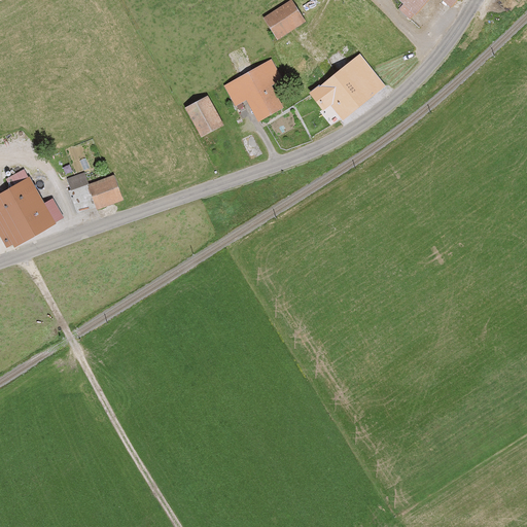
[(287,0),(264,15),(278,38),(308,20),(294,0),(287,0)]
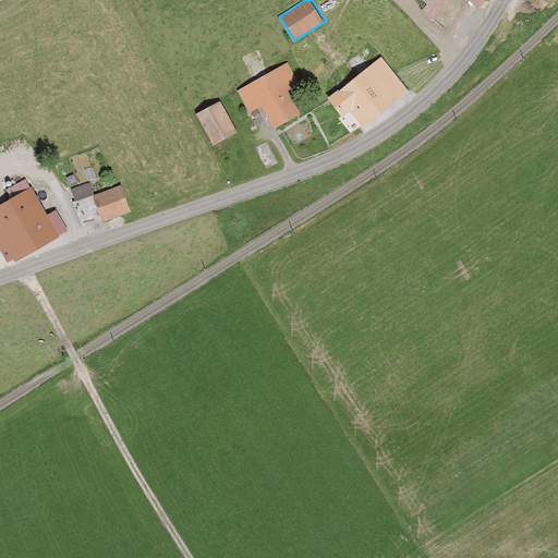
[(426,0),(428,1),(423,8),(437,20),(452,0),(471,0),(480,7),(485,0),(426,0)]
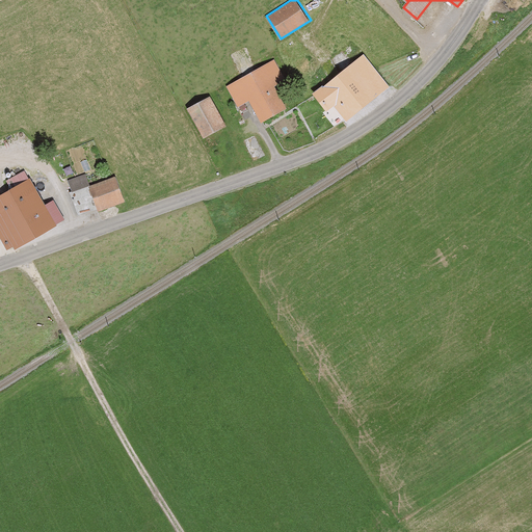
[(310,89),(324,112),(335,106),(344,120),(391,86),(366,51),(310,89)]
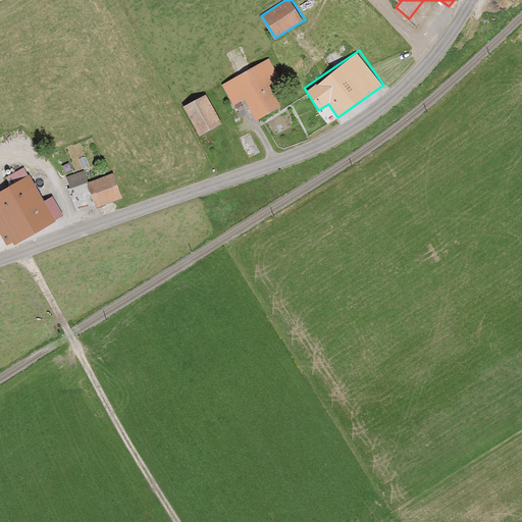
[(255,118),(282,105),(272,83),(281,77),(272,57),(222,81),(233,104),(246,98),(255,118)]
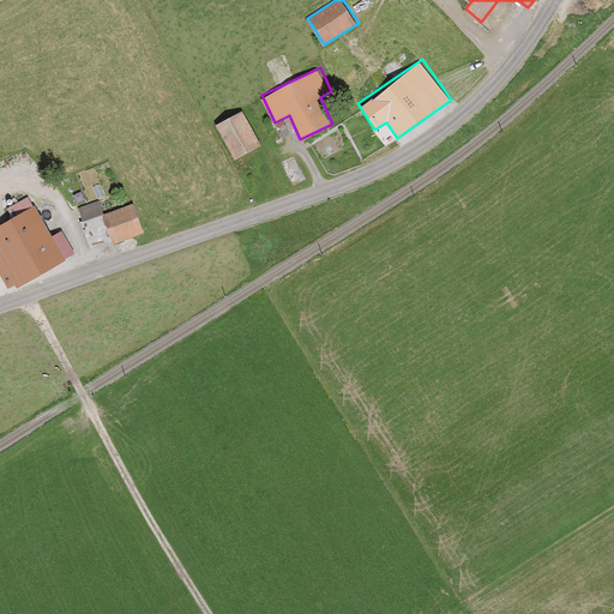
[(245,108),(216,122),(234,158),(263,144),(245,108)]
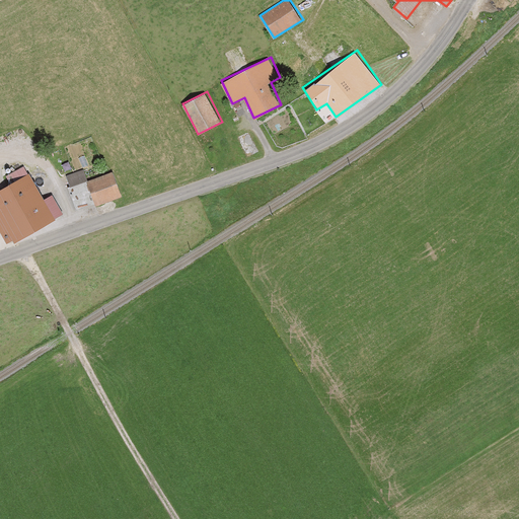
[(0,229),(1,230),(7,243),(65,214),(55,193),(44,198),(26,164),(7,173),(12,182),(0,188),(0,229)]
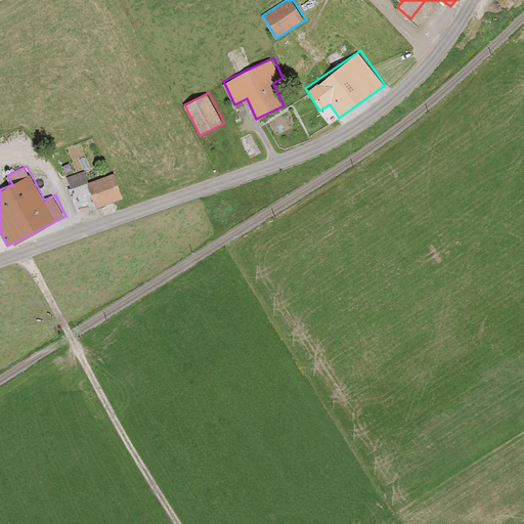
[(86,169),(68,174),(72,186),(89,181),(86,169)]
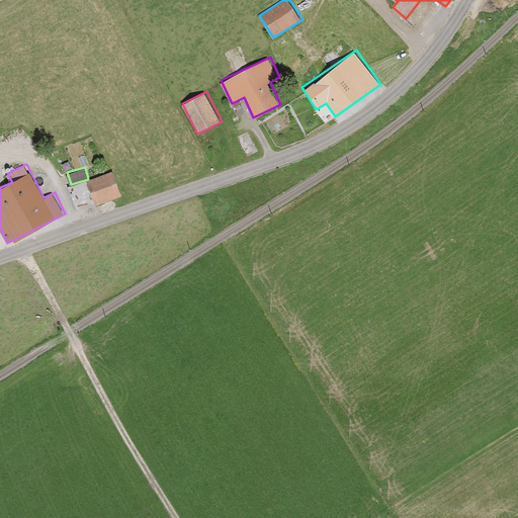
[(96,204),(123,194),(113,169),(86,179),(96,204)]
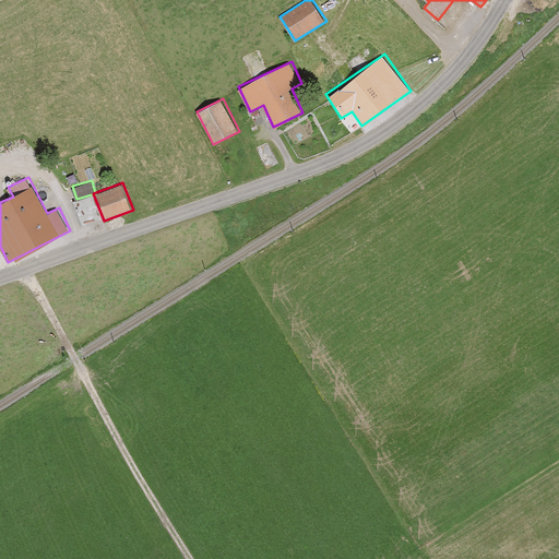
All buildings are outlined.
